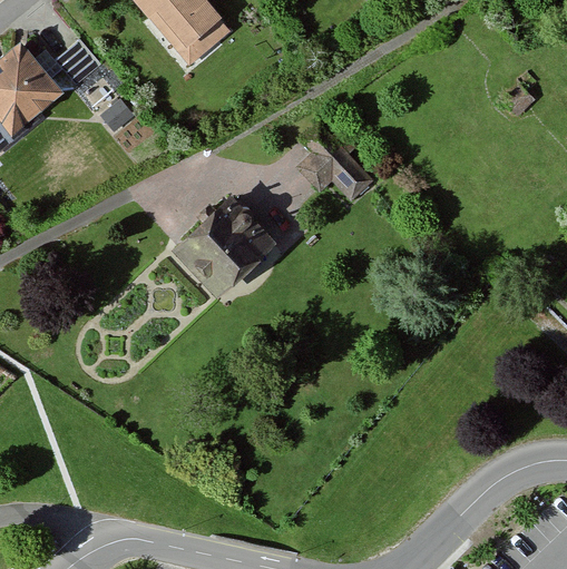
[(133,0),(187,64),(226,31),(201,0),(133,0)]
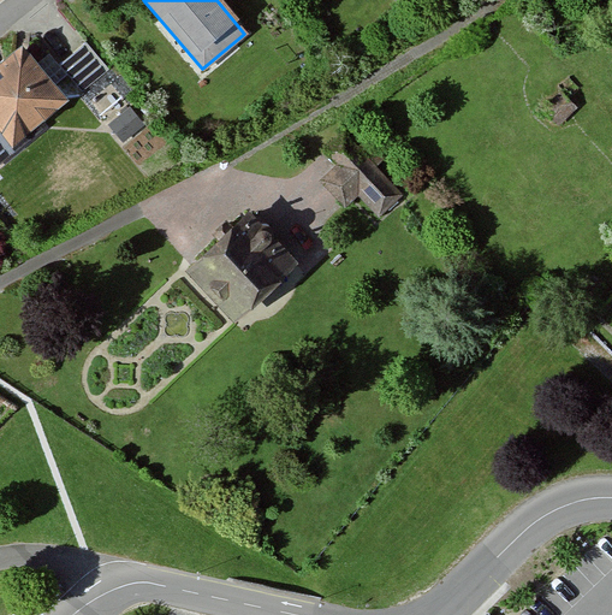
[(84,37),(58,59),(81,89),(108,67),(84,37)]
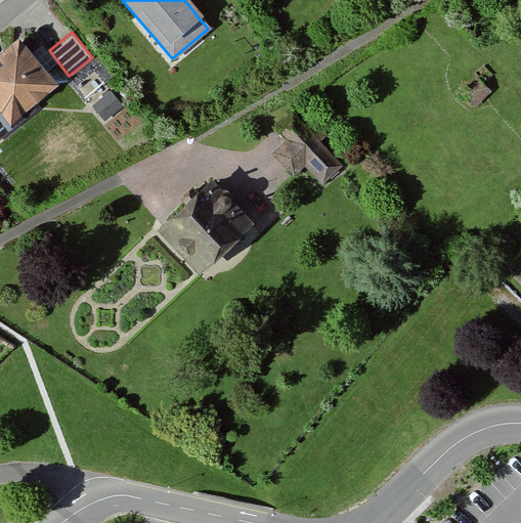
[(57,86),(17,39),(0,53),(0,113),(11,126),(57,86)]
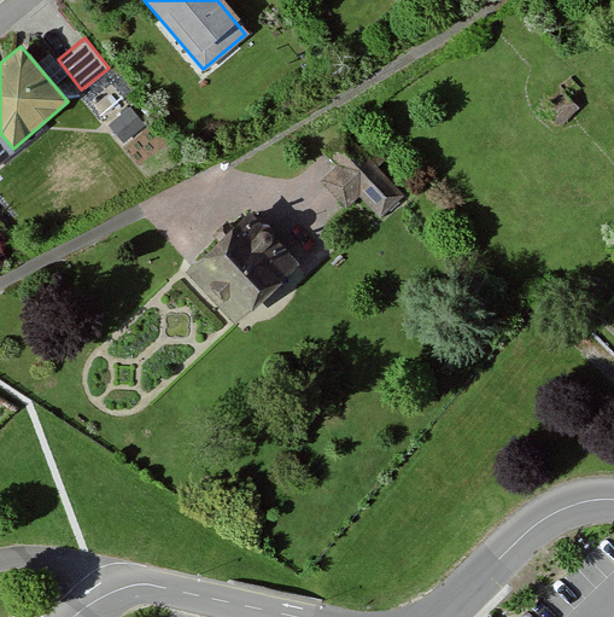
[(104,115),(127,102),(113,81),(91,95),(104,115)]
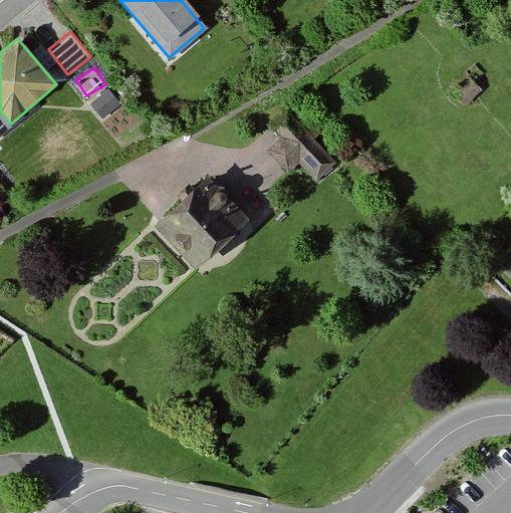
[(340,163),(285,110),(271,124),(282,137),(270,150),(290,169),(294,164),(318,186),(340,163)]
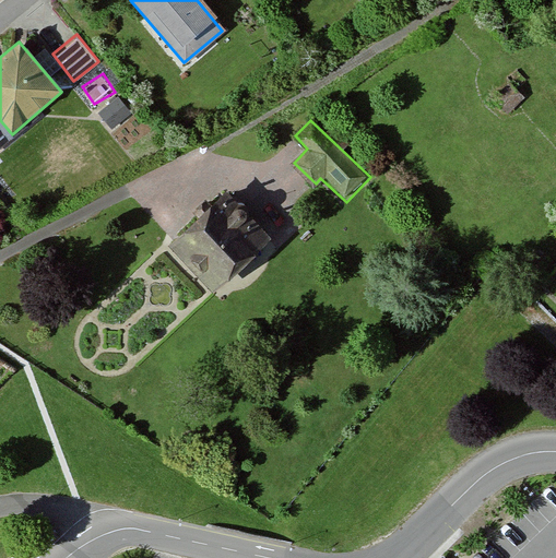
[(273,238),(228,190),(170,245),(215,293),(273,238)]
